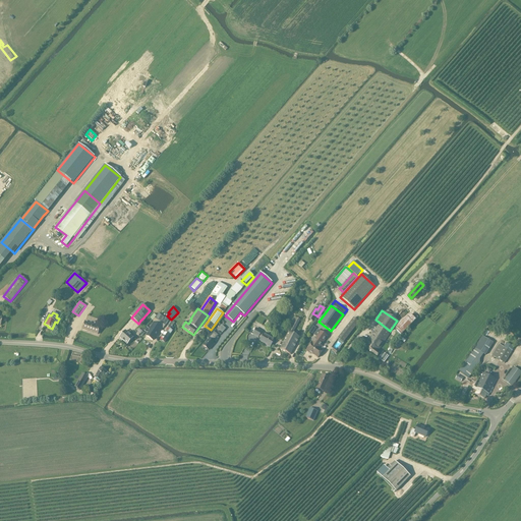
[(157,316),(155,320),(165,326),(169,322),(162,316),(159,314),(157,316)]
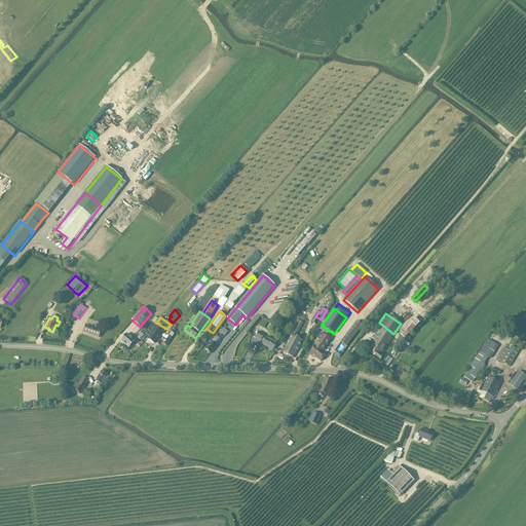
[(405,338),(419,323),(415,318),(400,334),(405,338)]
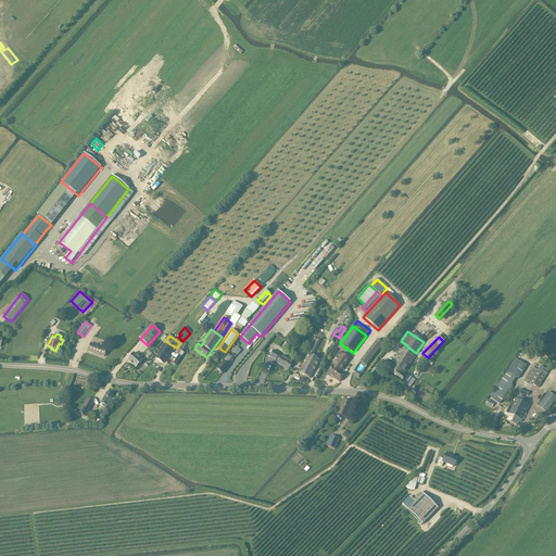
[(320,342),(315,339),(306,354),(308,354),(302,367),(300,366),(299,368),(301,369),(299,373),(305,376),(306,373),(307,374),(307,373),(307,371),(308,370),(307,370),(312,363),(310,362),(313,357),(320,342)]
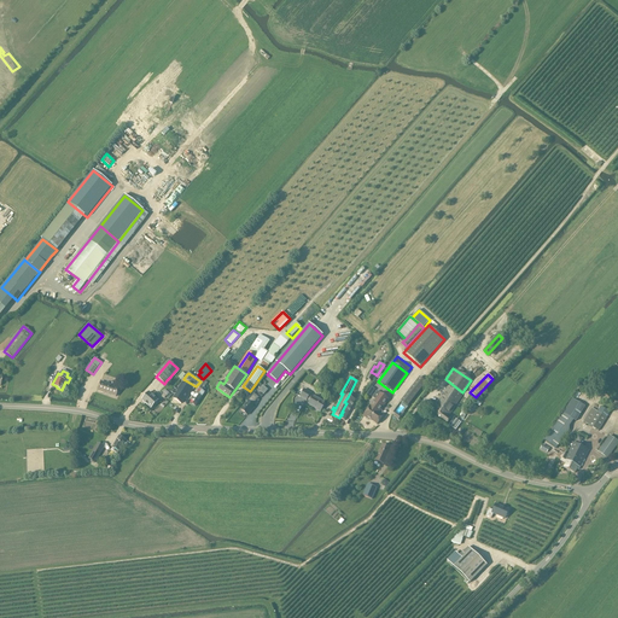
[(419,378),(401,402),(407,407),(426,383),(419,378)]
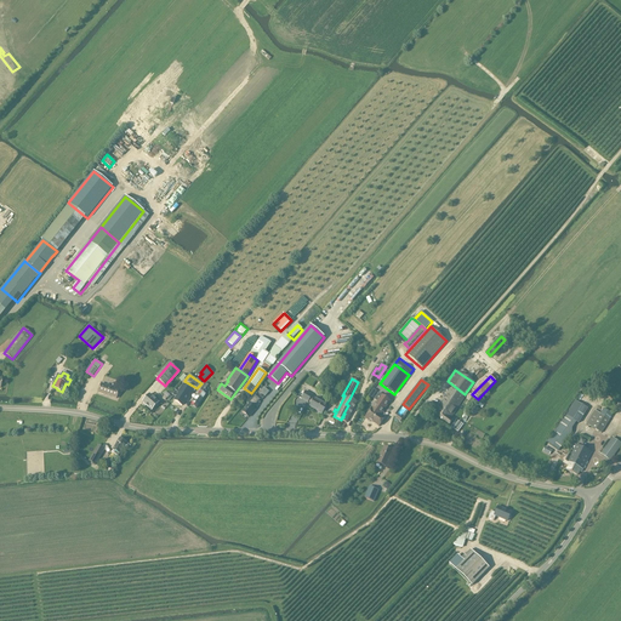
[(117,399),(120,391),(102,385),(98,393),(117,399)]
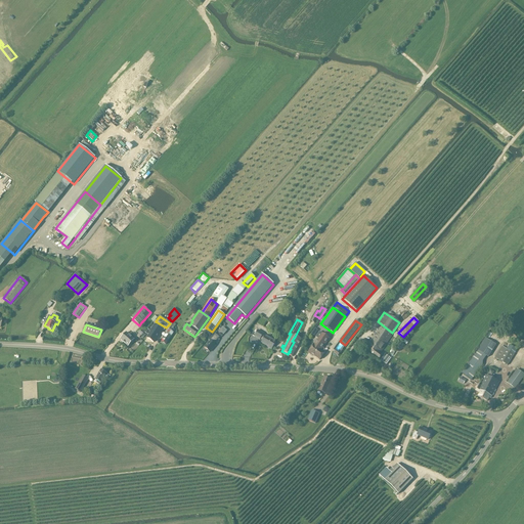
[(153,331),(147,338),(154,342),(159,335),(160,336),(163,330),(156,324),(151,330),(153,331)]
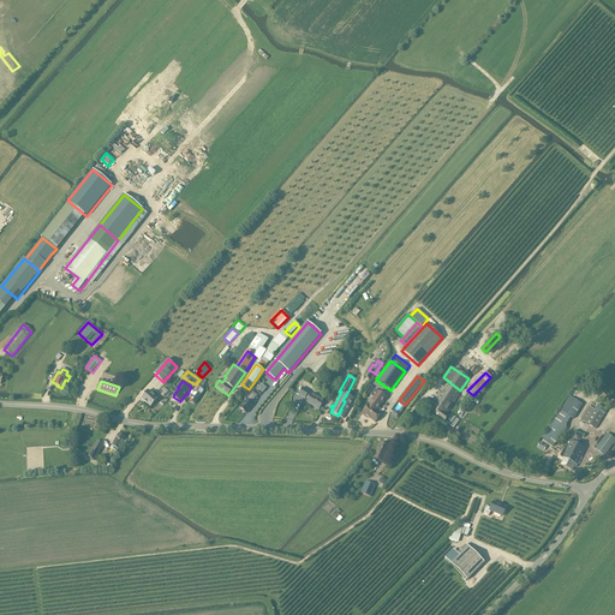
[(327,386),(321,396),(326,399),(332,388),(327,386)]
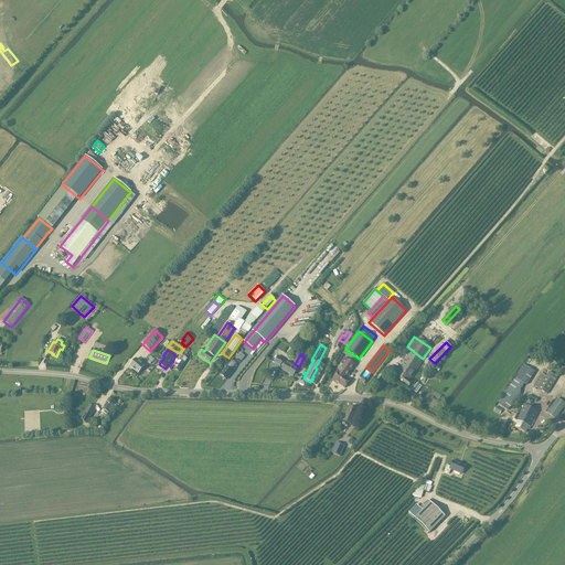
[(402,373),(411,379),(423,362),(409,354),(398,370),(394,377),(397,380),(402,373)]
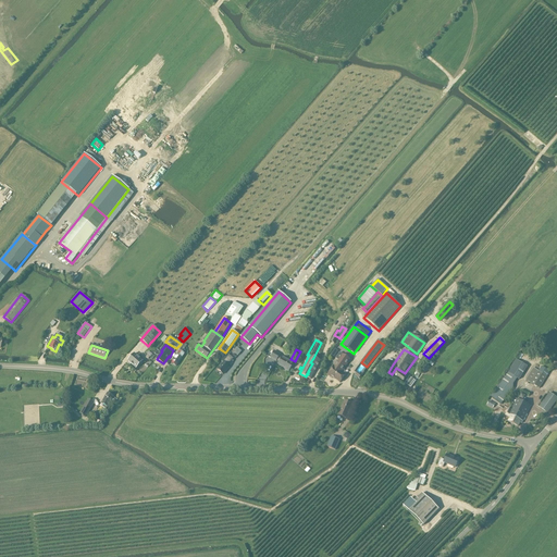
[(180,350),(172,363),(176,367),(185,354),(180,350)]
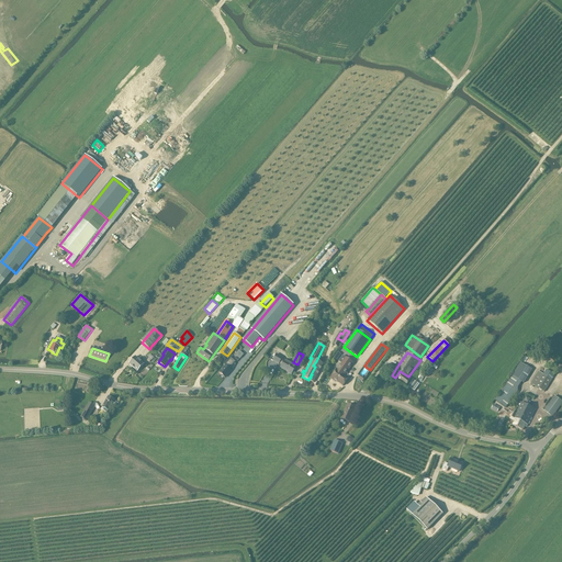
[(277,355),(273,361),(279,364),(279,363),(282,364),(280,368),(291,374),(296,367),(282,358),(277,355)]
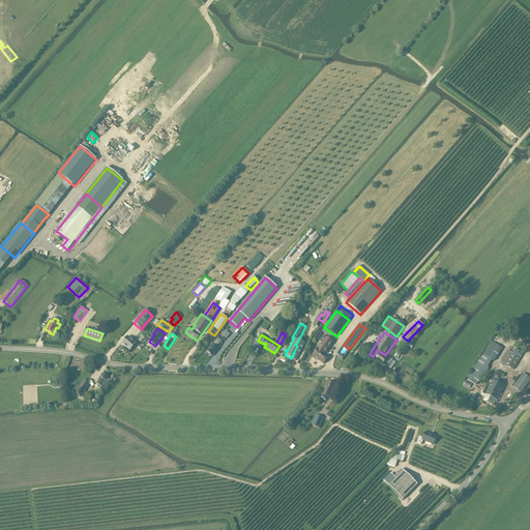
[(127,336),(121,344),(129,351),(136,344),(134,342),(136,340),(133,337),(130,340),(127,336)]
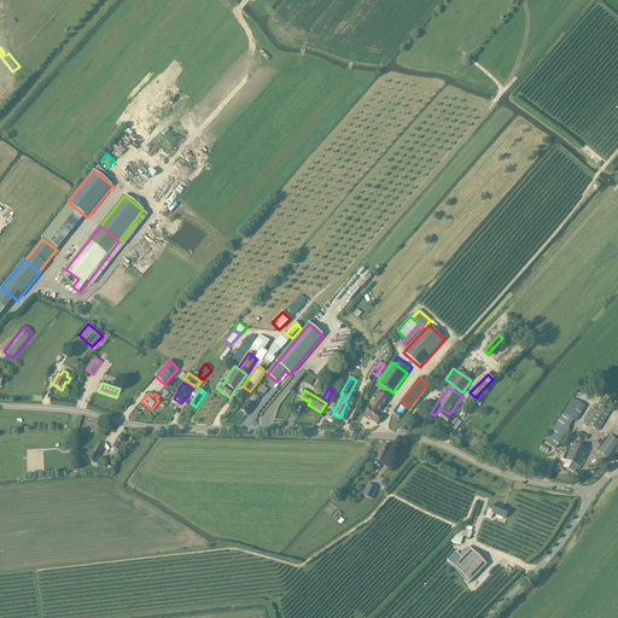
[(375,400),(371,407),(379,413),(384,406),(388,400),(380,394),(377,392),(373,398),(375,400)]
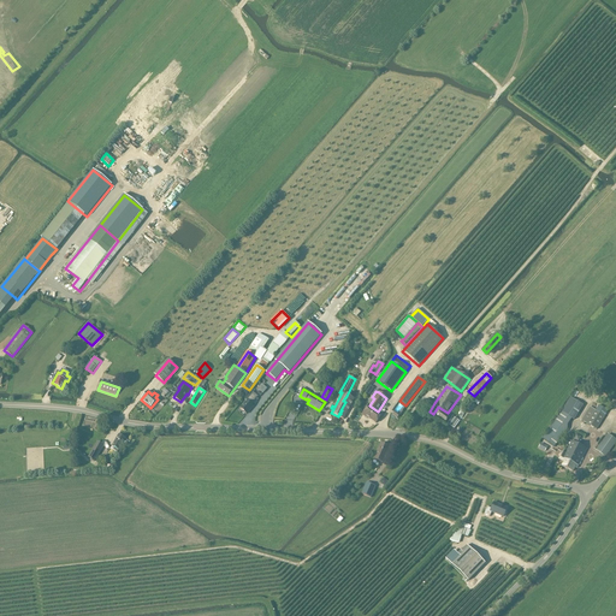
[(247,402),(241,409),(243,412),(243,413),(244,414),(246,414),(247,414),(253,407),(252,404),(254,402),(255,403),(258,400),(256,398),(258,397),(253,392),(246,401),(247,402)]
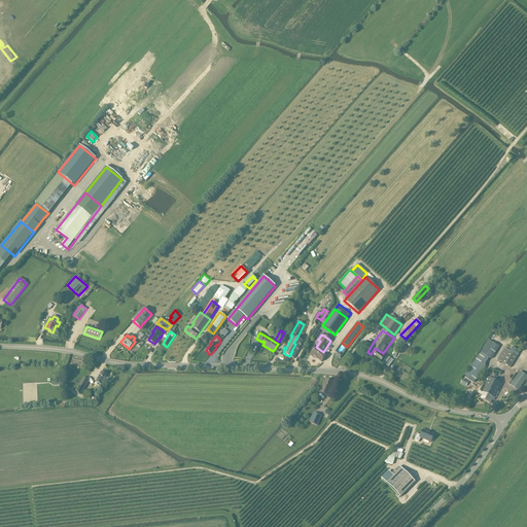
[(289,356),(293,359),(303,342),(300,341),(296,339),(293,343),(295,344),(291,351),(292,351),(291,352),(291,353),(291,354),(290,353),(289,356)]
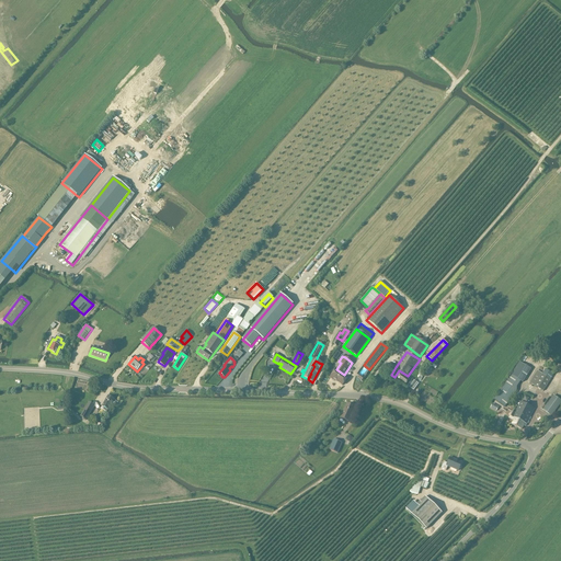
[(530,369),(519,363),(512,375),(504,386),(494,400),(504,408),(515,392),(516,388),(521,381),(523,382),(530,369)]
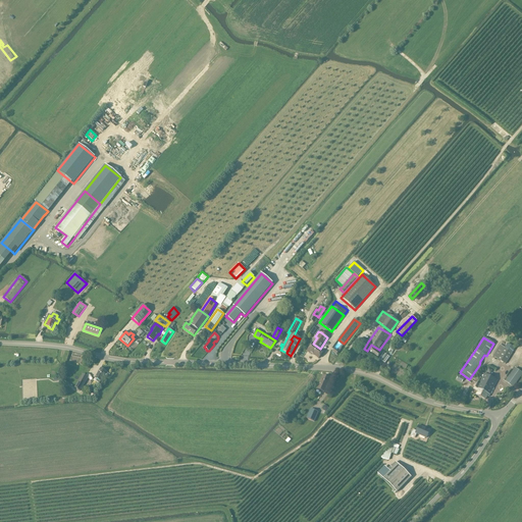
[(320,349),(313,344),(307,352),(310,354),(310,353),(318,359),(324,352),(320,349)]
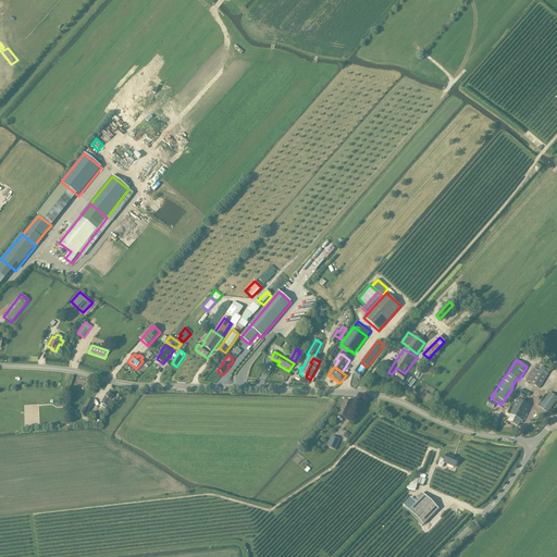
[(407,375),(405,373),(396,368),(392,374),(403,382),(407,375)]
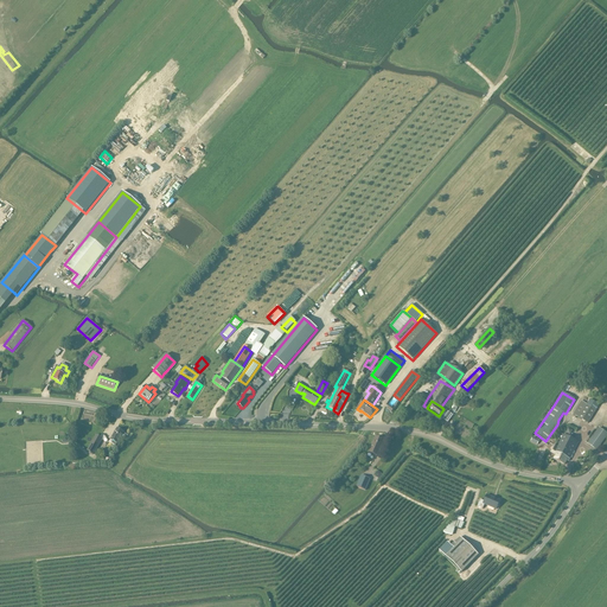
[(581,401),(573,415),(588,423),(595,411),(586,406),(587,404),(581,401)]
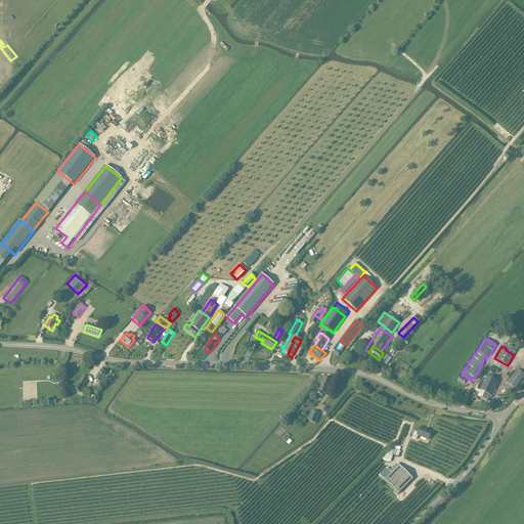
[(385,354),(381,360),(387,364),(391,358),(385,354)]
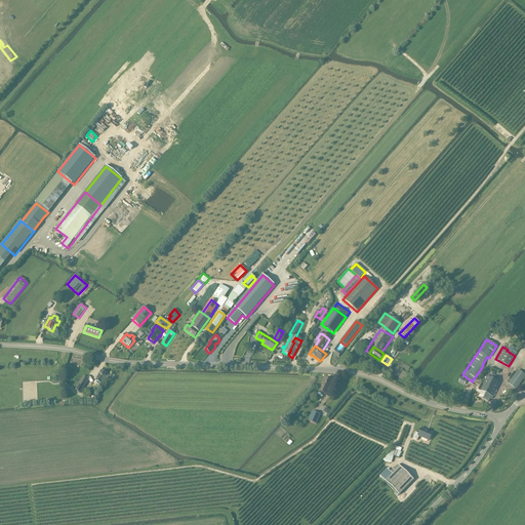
[(109,376),(107,375),(108,374),(102,370),(95,380),(102,384),(105,378),(107,380),(109,376)]
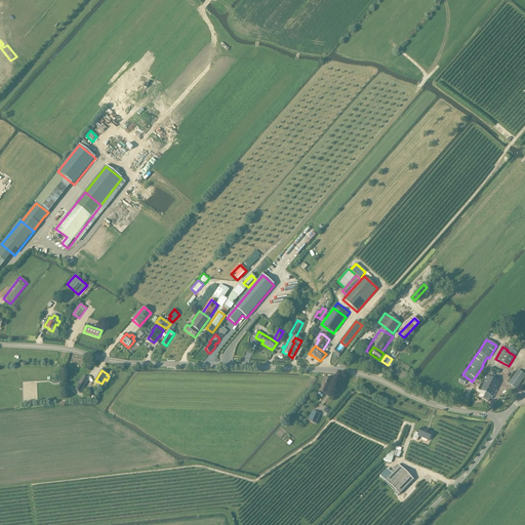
[(516,390),(524,376),(524,375),(518,370),(508,384),(516,390)]
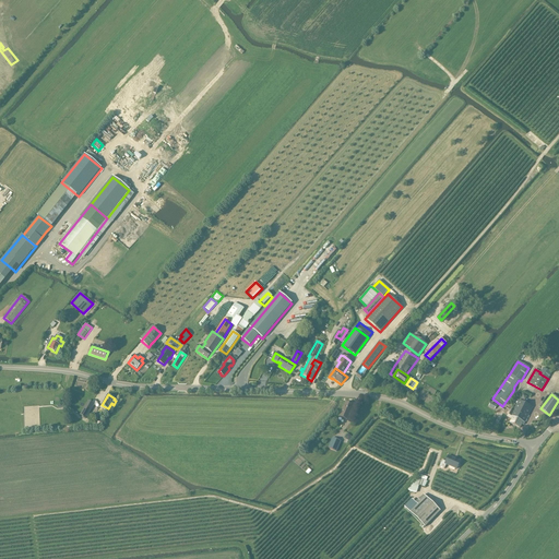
[(86,419),(95,404),(88,401),(80,415),(86,419)]
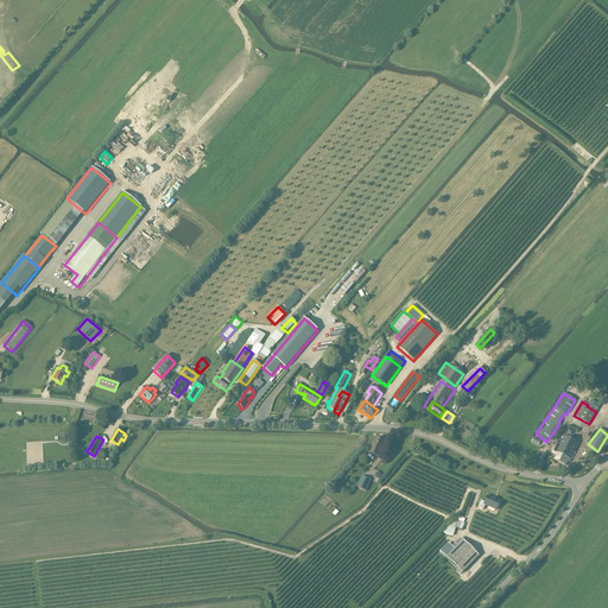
[(559,455),(570,460),(578,443),(564,436),(558,448),(562,450),(559,455)]
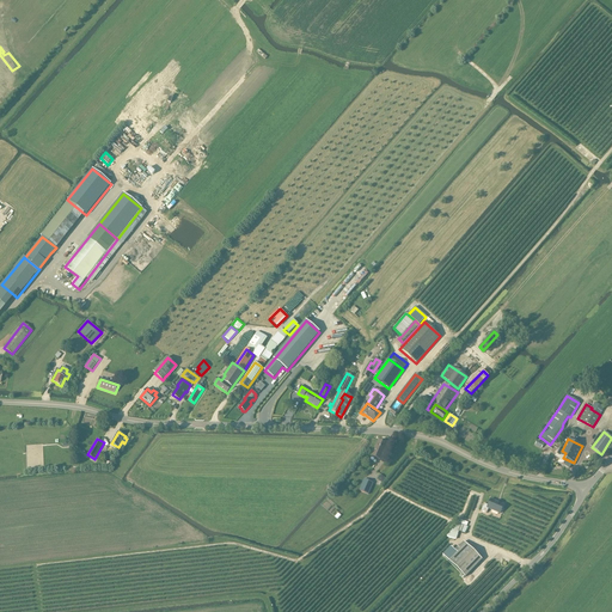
[(380,459),(386,444),(379,440),(372,456),(380,459)]
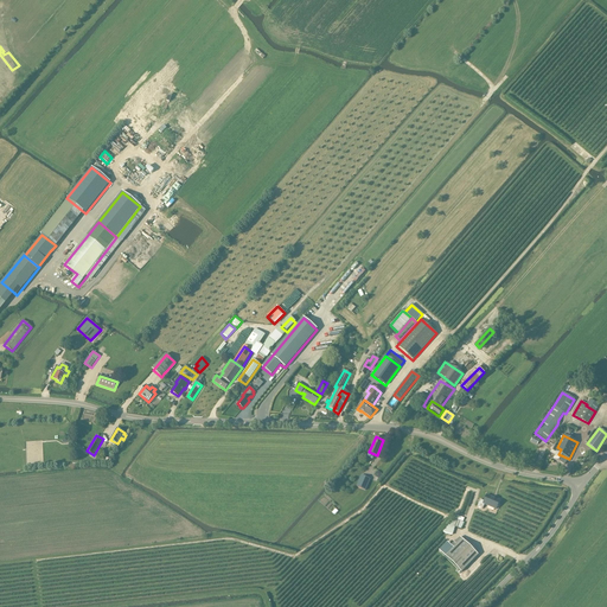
[(568,461),(569,459),(558,454),(561,449),(557,447),(553,446),(550,449),(557,453),(554,459),(564,465),(567,461),(568,461)]
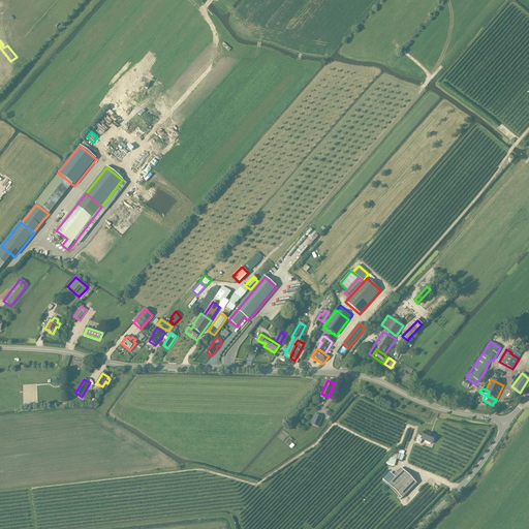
[(318,428),(322,417),(315,414),(310,424),(318,428)]
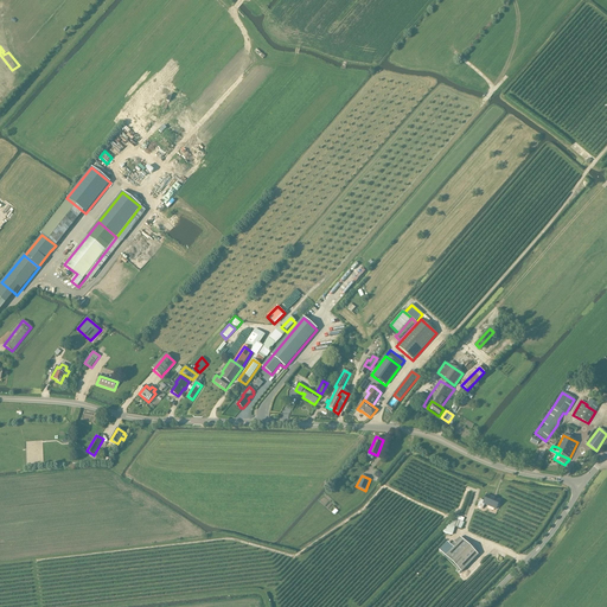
[(480,500),(477,508),(483,509),(485,505),(496,510),(497,508),(498,506),(499,505),(498,503),(499,500),(486,496),(484,502),(480,500)]
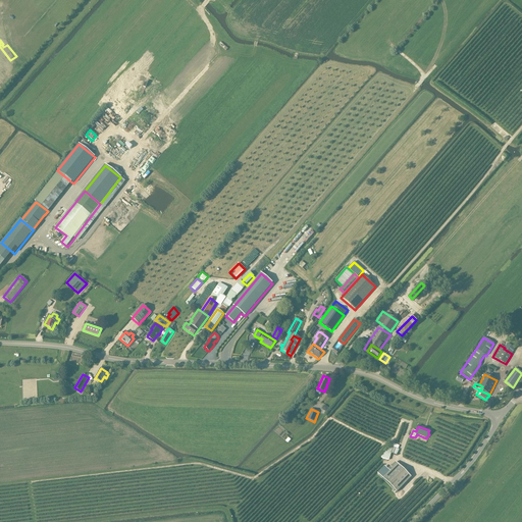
[(397,456),(399,450),(389,447),(387,453),(397,456)]
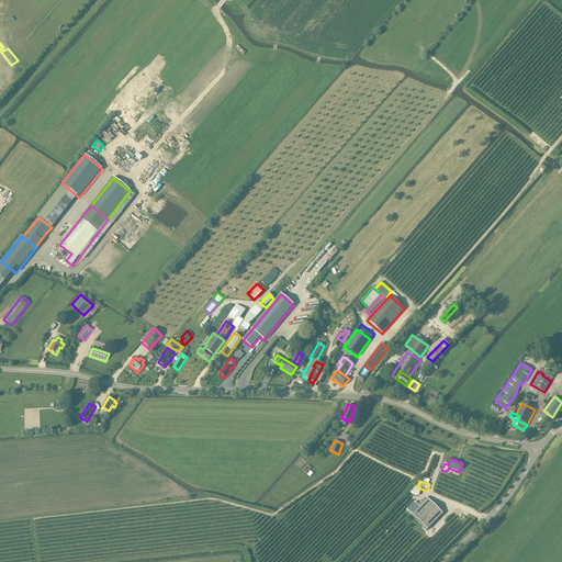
[(420,508),(413,516),(427,530),(442,514),(426,497),(418,506),(420,508)]
